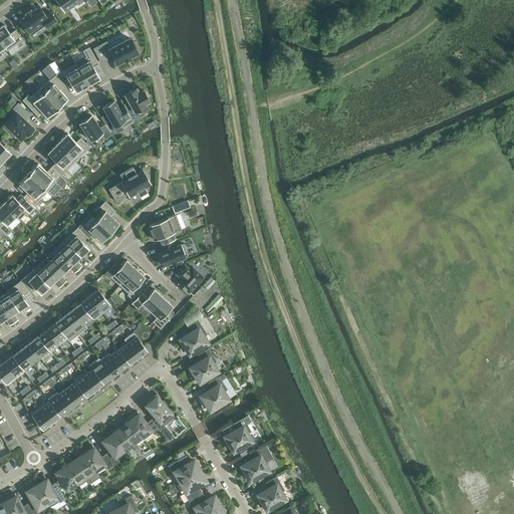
[(57,0),(64,10),(78,0),(57,0)]
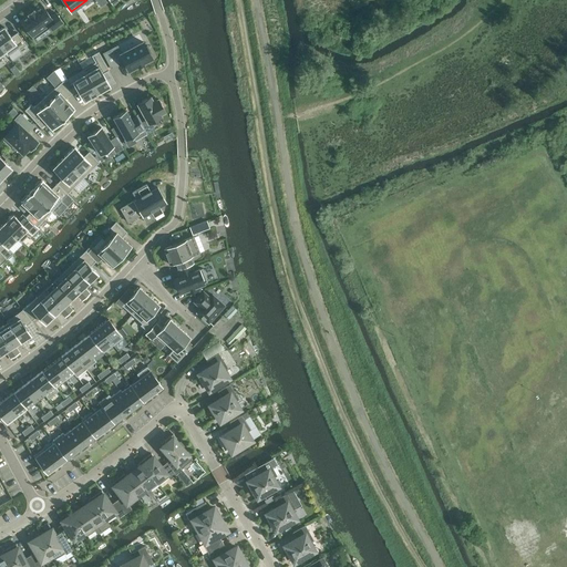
[(49,26),(52,30),(63,22),(55,12),(51,17),(42,4),(34,10),(33,10),(28,14),(29,14),(20,20),(32,37),(49,26)]
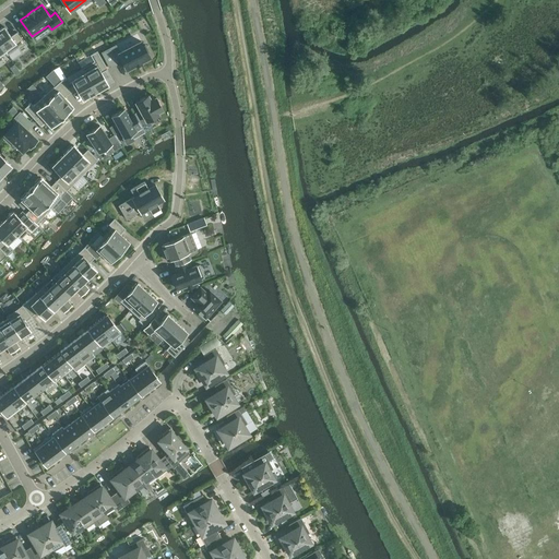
[(0,44),(6,52),(8,55),(19,47),(10,36),(11,36),(4,26),(0,28),(0,44)]
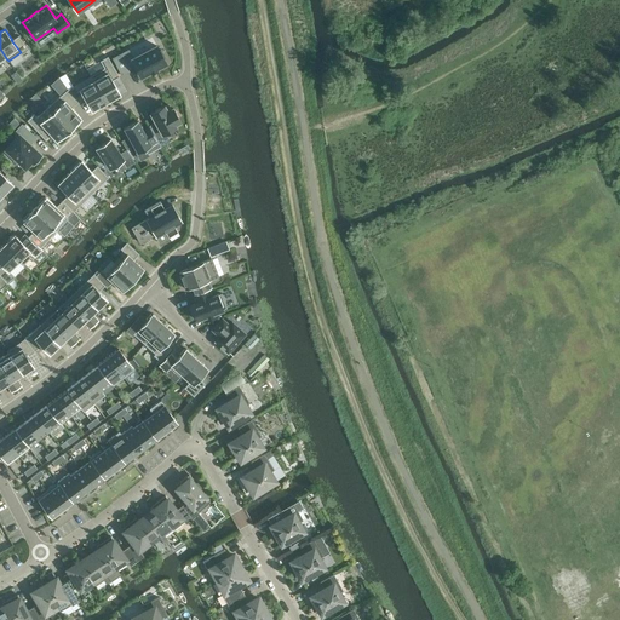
[(11,40),(21,52),(22,55),(29,50),(18,35),(12,40),(11,40)]
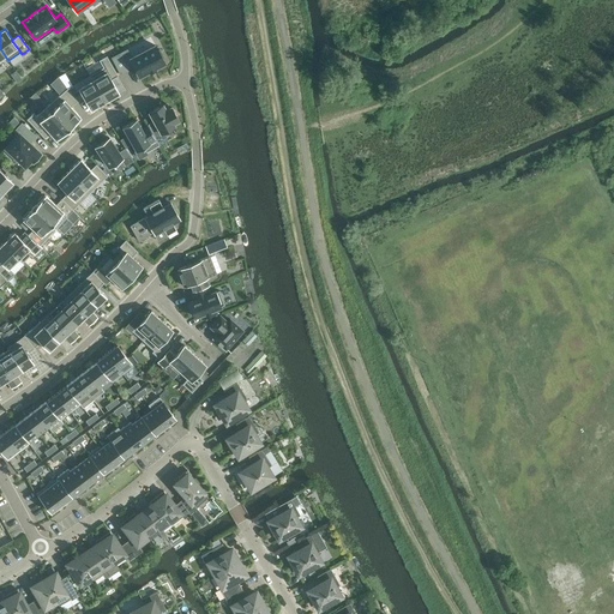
[(122,61),(118,53),(110,58),(120,74),(127,70),(126,68),(132,65),(139,76),(148,70),(149,70),(155,66),(163,61),(162,59),(164,58),(160,49),(158,50),(154,43),(128,58),(122,61)]
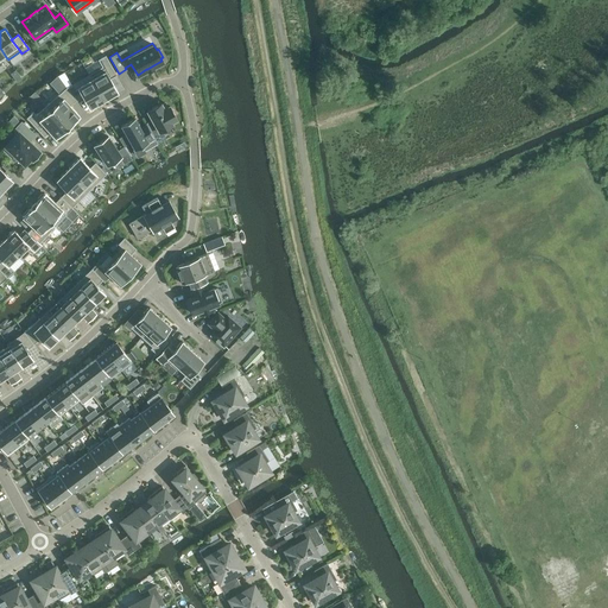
[(102,67),(89,74),(105,101),(118,93),(111,78),(118,75),(106,55),(97,59),(102,67)]
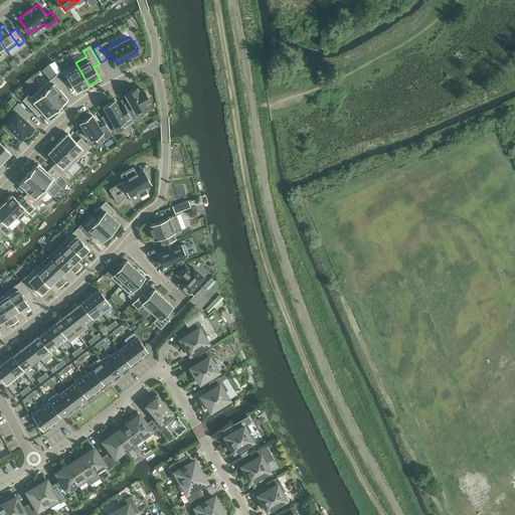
[(54,60),(49,63),(53,69),(57,65),(54,60)]
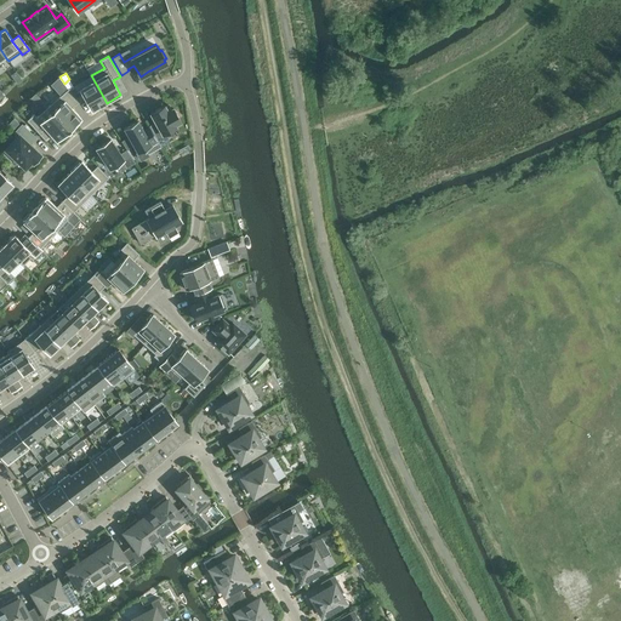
[(107,103),(91,75),(68,89),(78,103),(85,98),(92,110),(107,103)]
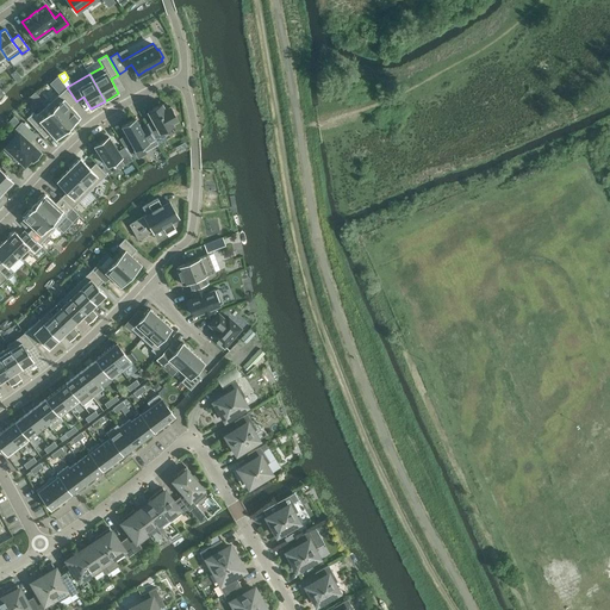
[(48,105),(68,128),(80,117),(70,106),(76,101),(67,87),(48,105)]
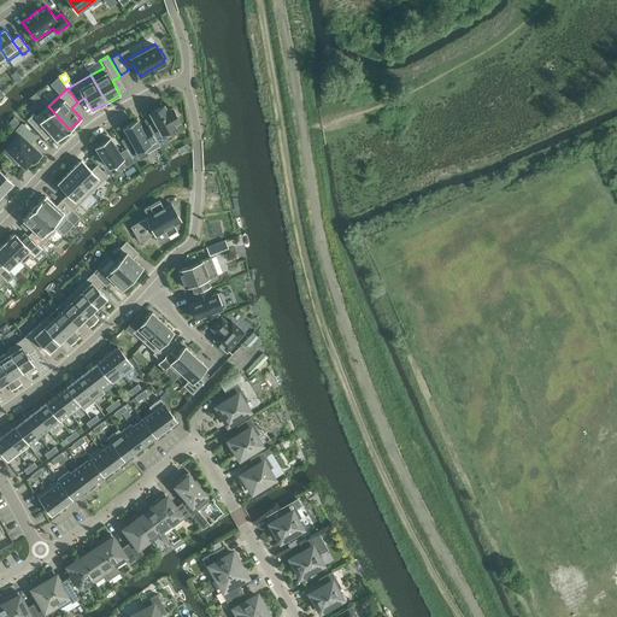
[(150,112),(157,124),(151,128),(160,145),(168,141),(164,134),(175,127),(174,124),(180,121),(172,109),(170,109),(168,105),(164,107),(163,105),(150,112)]
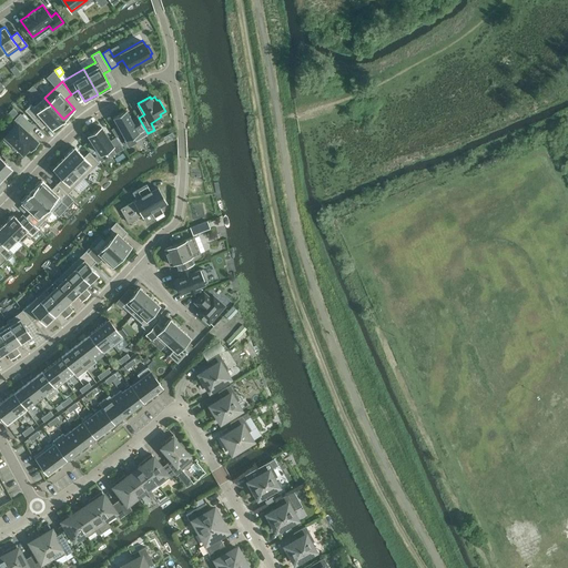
[(52,129),(63,119),(44,98),(33,108),(30,104),(24,110),(41,128),(47,123),(52,129)]
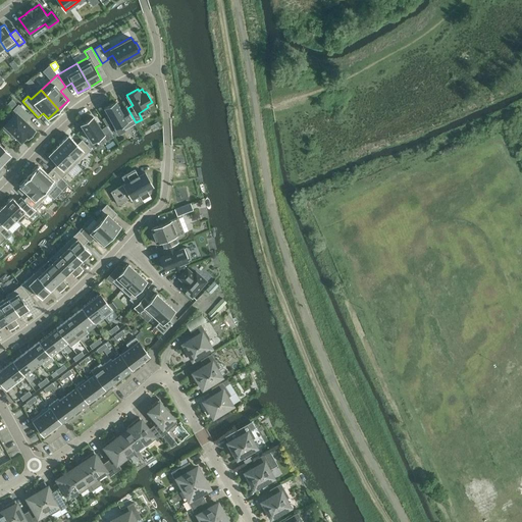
[(120,110),(115,101),(104,107),(116,128),(122,125),(124,129),(135,123),(125,107),(120,110)]
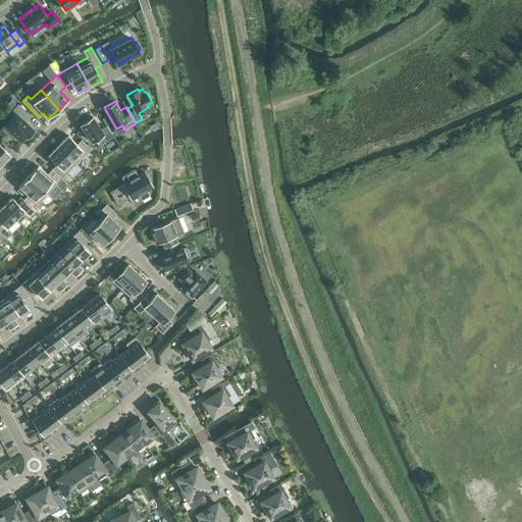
[(18,104),(12,111),(16,114),(5,125),(6,126),(3,129),(9,136),(12,133),(21,141),(27,136),(29,137),(35,131),(25,121),(31,116),(22,108),(19,105),(18,104)]
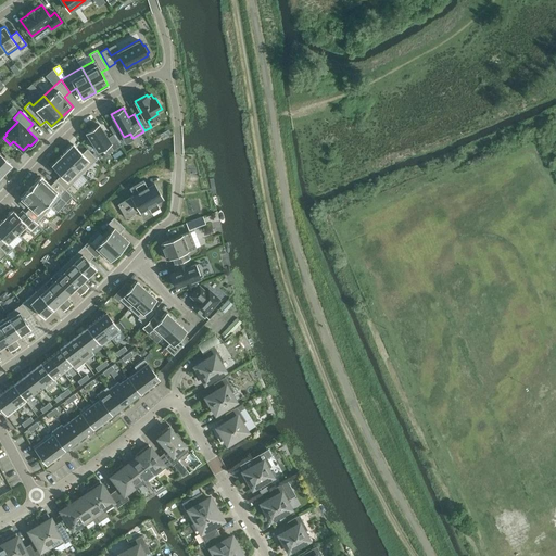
[(114,123),(109,126),(113,133),(117,129),(114,123)]
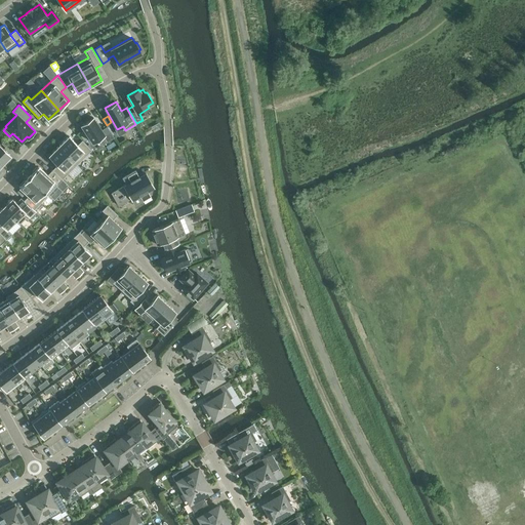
[(92,143),(97,139),(105,135),(108,140),(114,137),(107,127),(102,130),(93,117),(81,125),(82,125),(84,129),(85,130),(83,131),(88,138),(89,137),(92,143)]
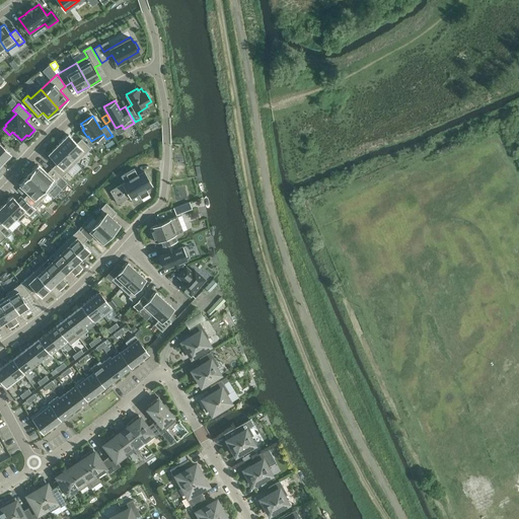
[(68,135),(58,144),(76,162),(91,148),(81,139),(76,143),(68,135)]
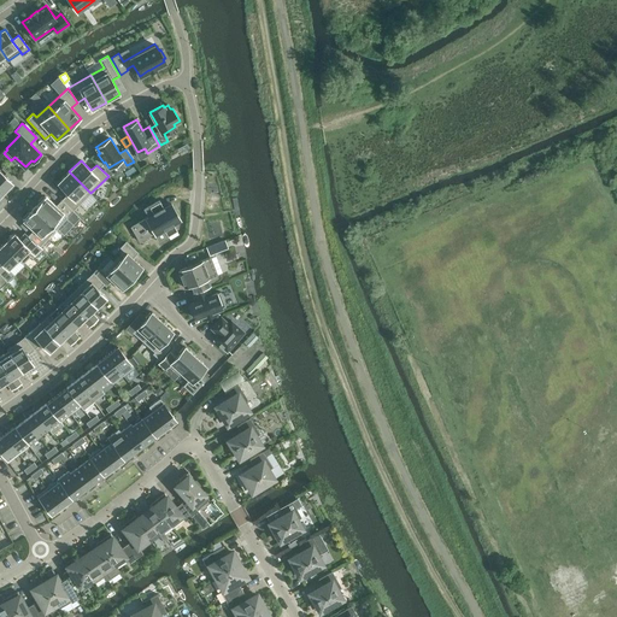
[(0,170),(0,191),(3,194),(12,183),(13,183),(0,170)]
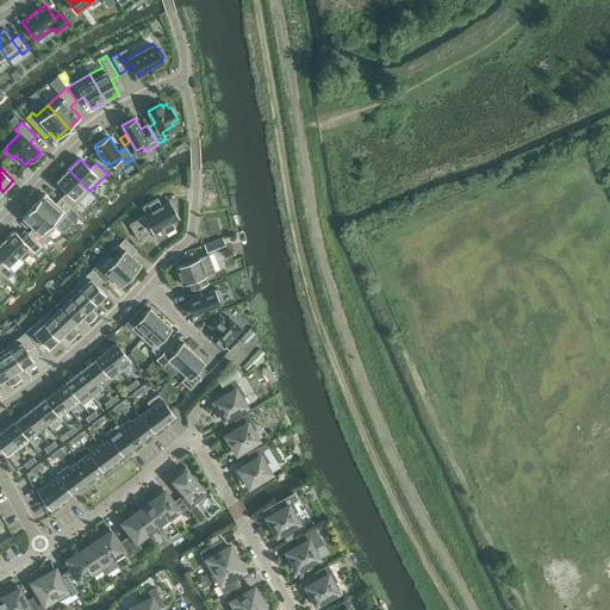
[(67,192),(61,197),(73,209),(89,191),(68,169),(56,181),(67,192)]
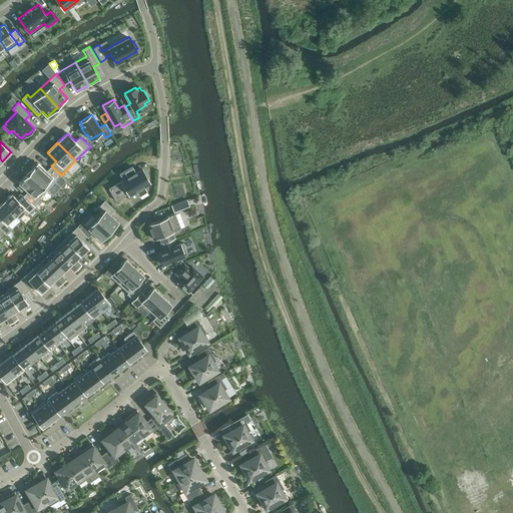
[(61,175),(51,165),(46,170),(38,162),(37,163),(36,163),(32,167),(32,168),(28,172),(47,190),(47,189),(61,175)]
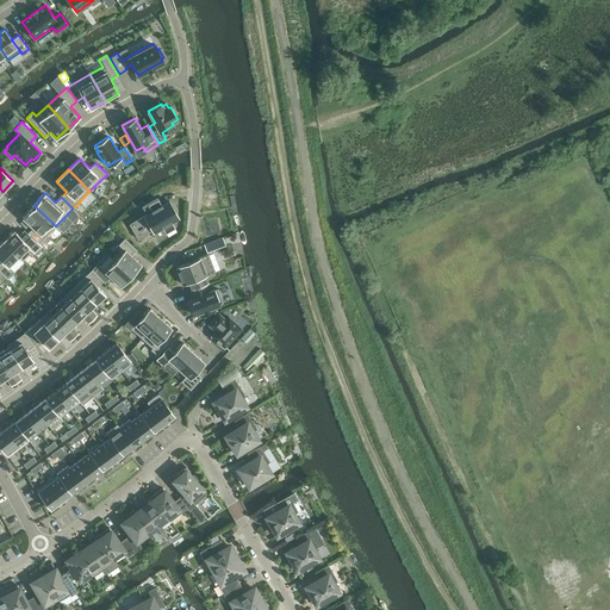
[(175,229),(172,222),(179,218),(173,207),(170,209),(167,204),(170,201),(169,201),(162,206),(157,198),(143,206),(147,215),(130,224),(138,238),(147,234),(145,232),(151,229),(154,232),(162,228),(166,234),(175,229)]
